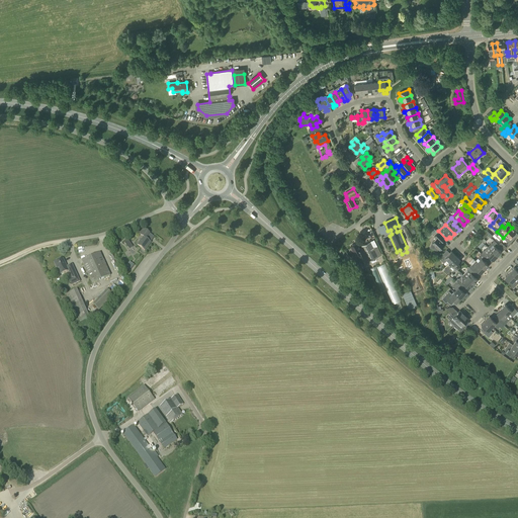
[(512,228),(503,238),(505,240),(506,239),(510,243),(515,238),(513,236),(516,232),(515,231),(516,230),(514,228),(513,229),(512,228)]
